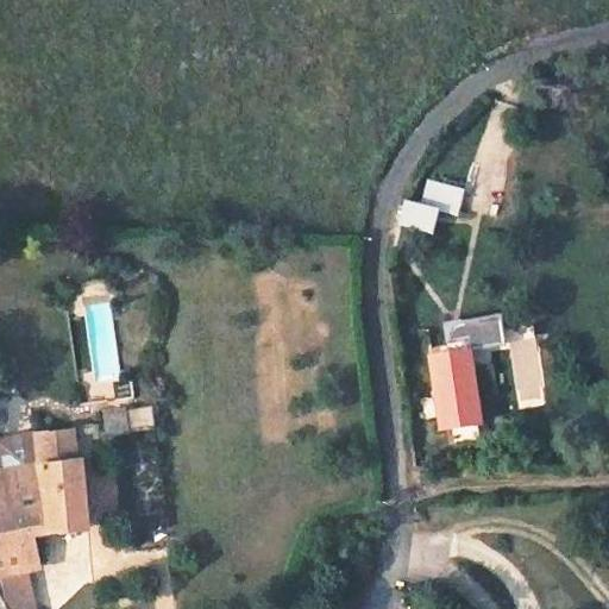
[(466,190),(434,181),(426,205),(440,209),(459,215),(466,190)]
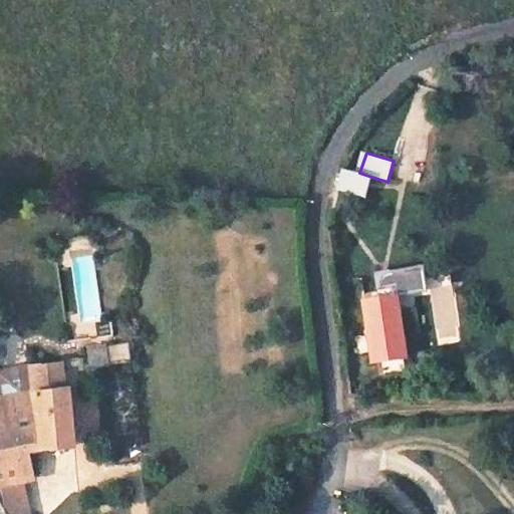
[(359,173),(346,169),(340,189),(365,197),(371,177),(359,173)]
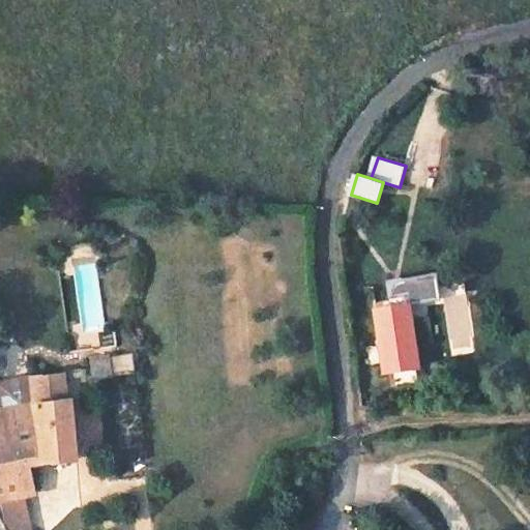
[(392,283),(390,286),(389,289),(390,299),(375,302),(386,374),(396,373),(400,389),(420,385),(417,370),(420,369),(410,304),(441,299),(436,269),(402,274),(402,277),(400,277),(399,278),(396,278),(395,280),(393,281),(392,283)]
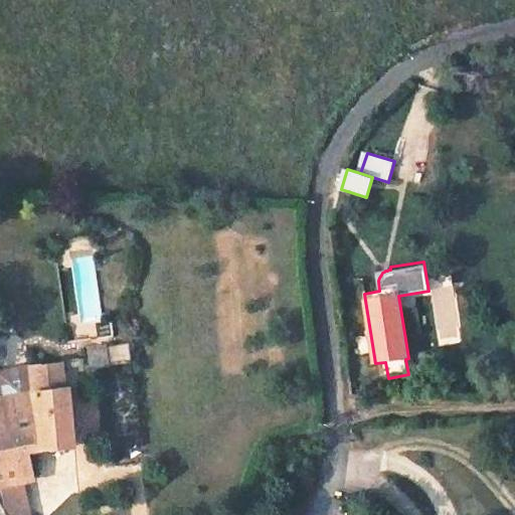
[(107,363),(105,341),(89,343),(90,353),(91,365),(107,363)]
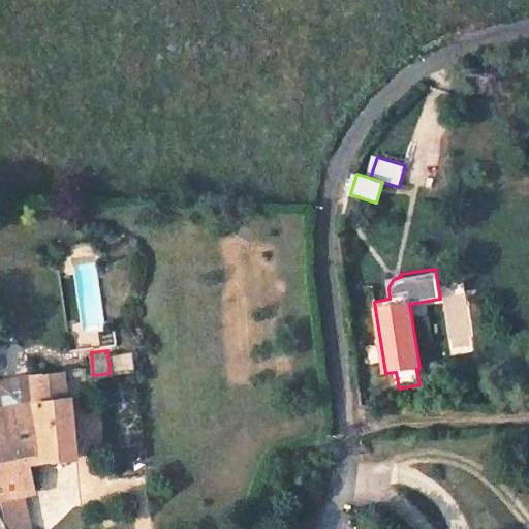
[(113,372),(134,370),(132,351),(112,353),(113,372)]
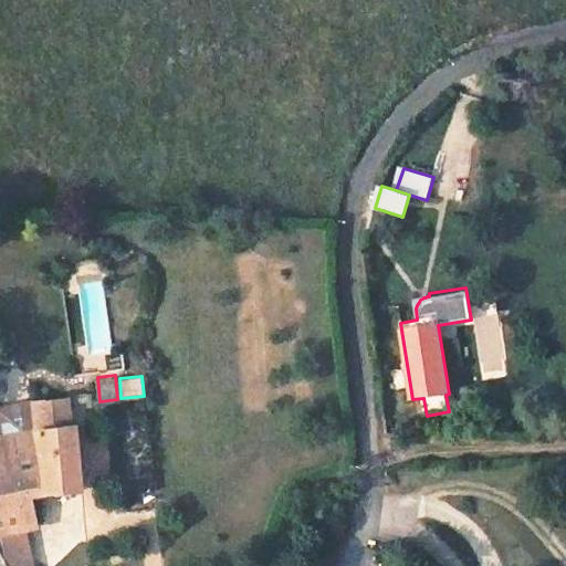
[(100,401),(98,388),(88,389),(91,402),(100,401)]
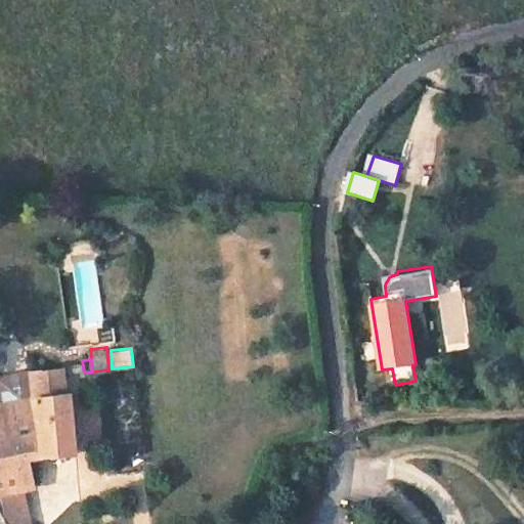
[(0,391),(0,504),(13,522),(30,520),(26,485),(34,484),(33,457),(77,452),(71,390),(64,385),(64,362),(31,365),(31,369),(33,388),(0,391)]
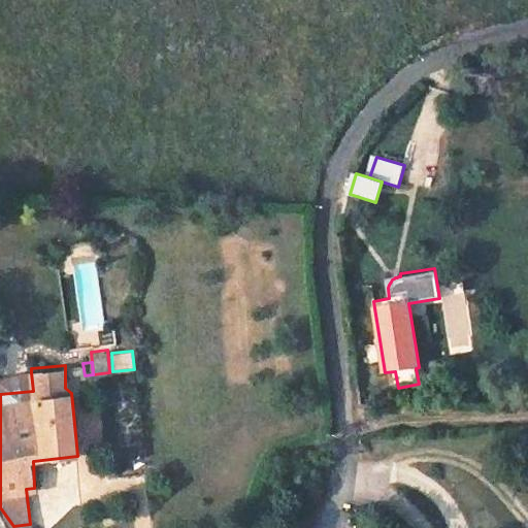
[(0,394),(33,391),(31,372),(0,377),(0,394)]
